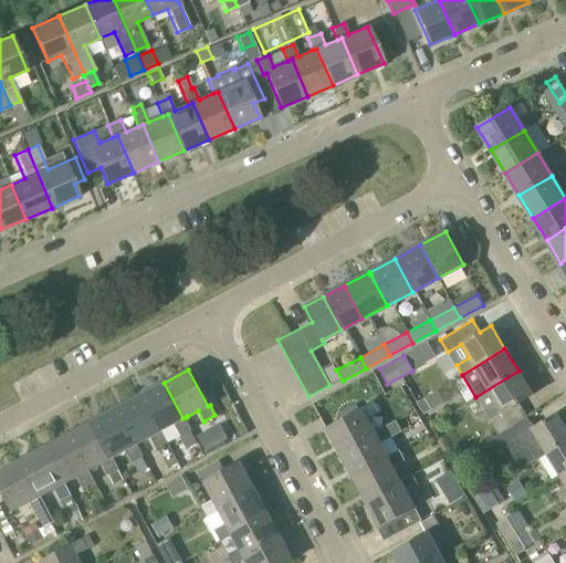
[(498,434),(526,416),(519,403),(533,394),(519,371),(475,397),(496,433),(498,434)]
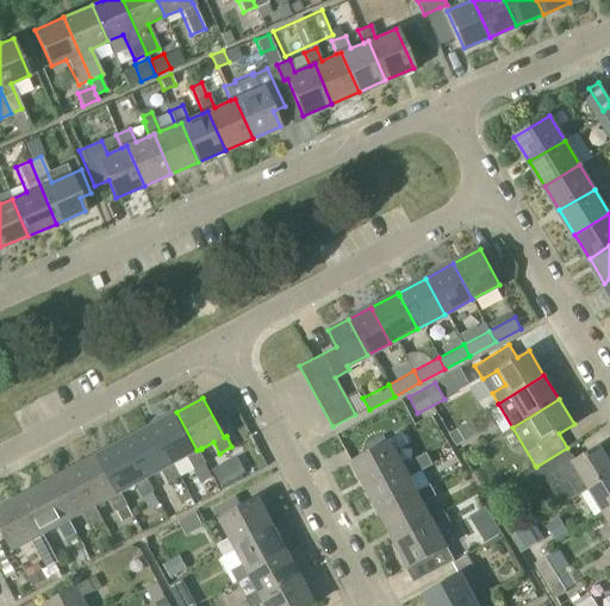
[(200,450),(201,449),(201,448),(197,450),(176,412),(150,426),(170,464),(175,462),(175,463),(188,456),(194,468),(206,462),(200,450)]
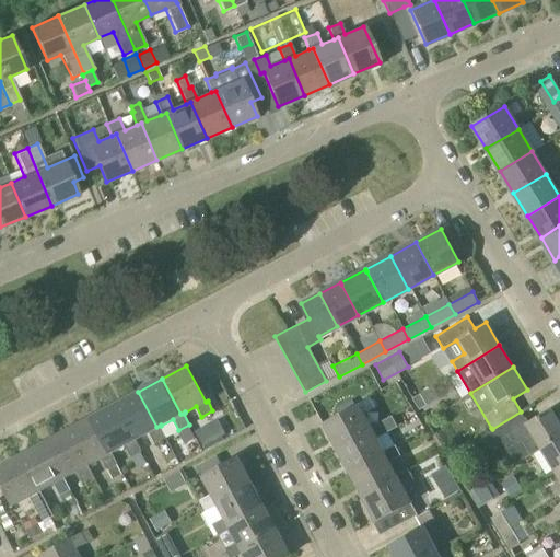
[(159,427),(161,426),(161,425),(156,427),(138,392),(114,404),(132,440),(136,438),(137,439),(149,432),(154,443),(165,438),(159,427)]
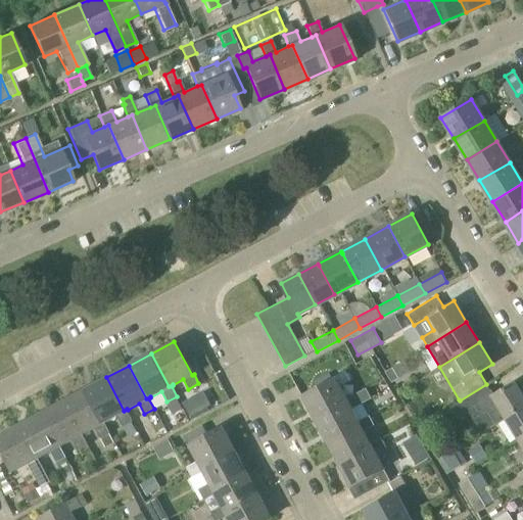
[(347,400),(346,397),(340,385),(350,379),(345,369),(332,376),(333,378),(302,395),(315,419),(347,400)]
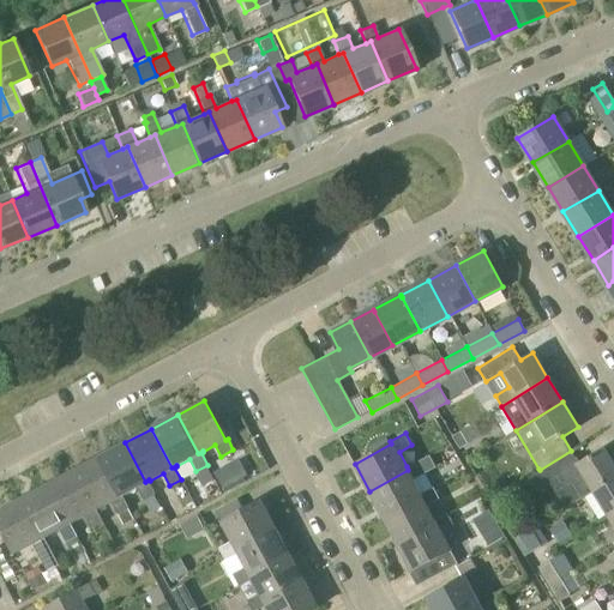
[(148,481),(150,481),(149,479),(145,482),(125,442),(98,457),(120,496),(122,494),(136,488),(143,500),(155,493),(148,481)]
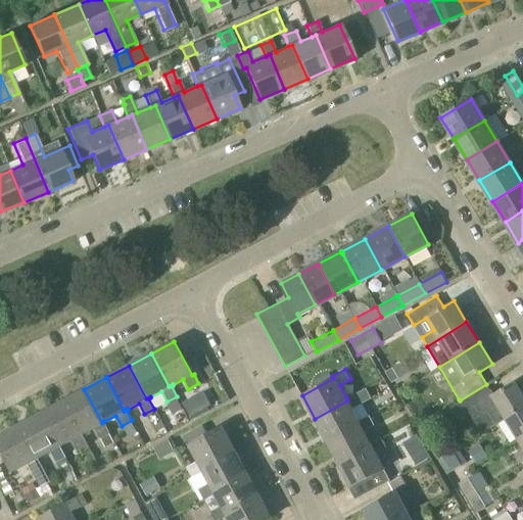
[(493,423),(504,417),(522,405),(522,395),(515,382),(492,395),(489,390),(477,397),(474,392),(486,384),(460,400),(459,399),(448,407),(456,417),(474,407),(476,410),(485,412),(486,411),(493,423)]
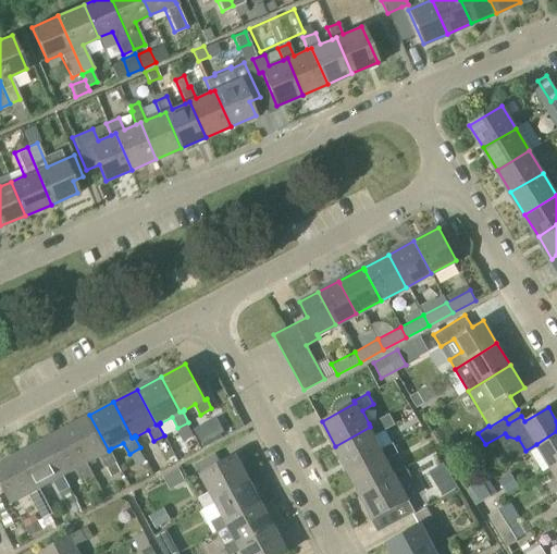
[(111,450),(111,448),(109,451),(89,415),(65,428),(85,463),(87,462),(100,455),(106,466),(116,460),(111,450)]
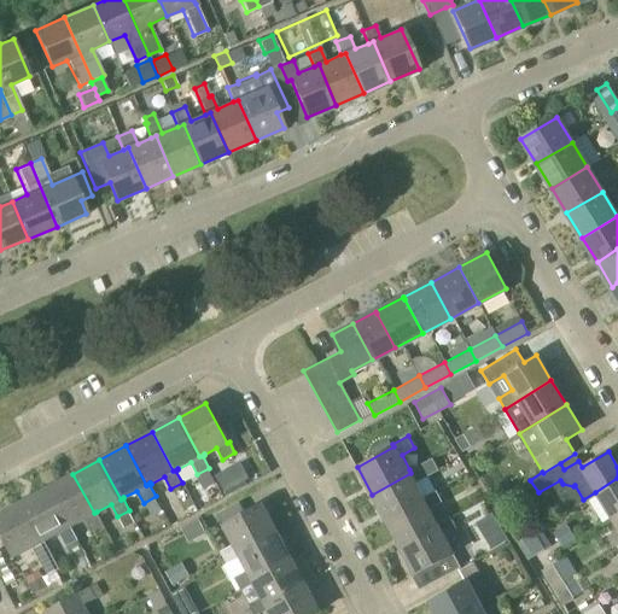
[(425,498),(423,496),(415,480),(426,474),(420,463),(409,469),(410,473),(372,495),(386,521),(425,498)]
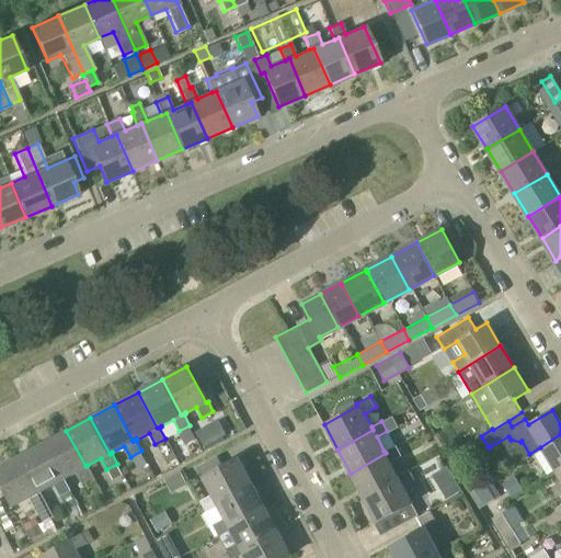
[(93,477),(88,465),(86,466),(66,431),(43,443),(61,479),(64,478),(77,471),(83,482),(93,477)]
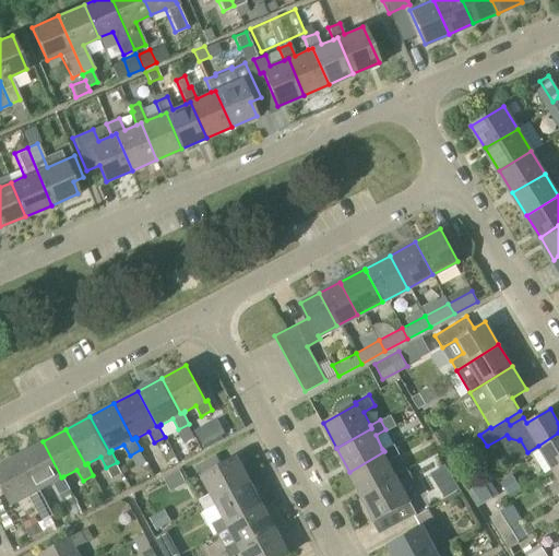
[(552,469),(558,464),(558,433),(538,446),(552,469)]
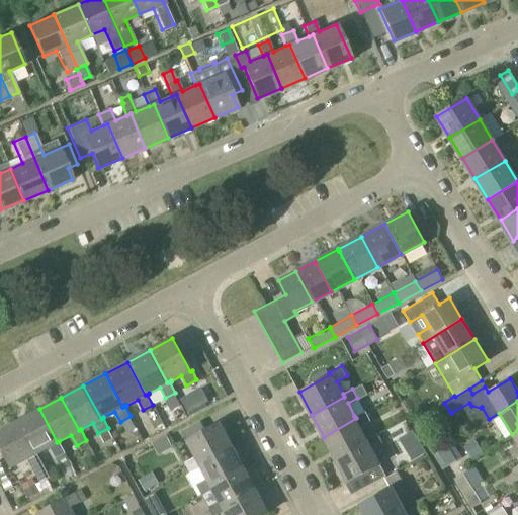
[(64,451),(59,441),(57,442),(39,409),(17,421),(34,454),(37,452),(49,446),(55,457),(64,451)]
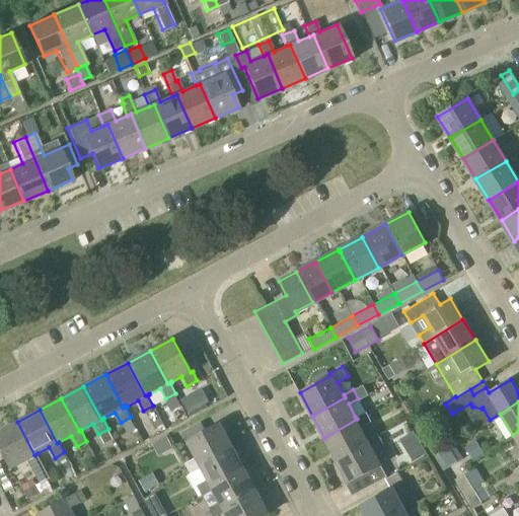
[(369,441),(367,439),(361,426),(370,421),(365,411),(355,417),(357,419),(324,438),(336,459),(369,441)]
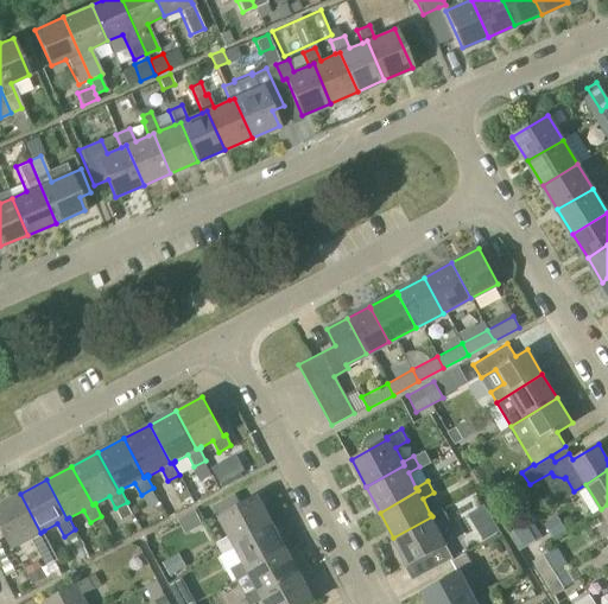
[(57,559),(44,531),(40,533),(20,494),(0,503),(0,520),(14,547),(32,536),(45,564),(57,559)]
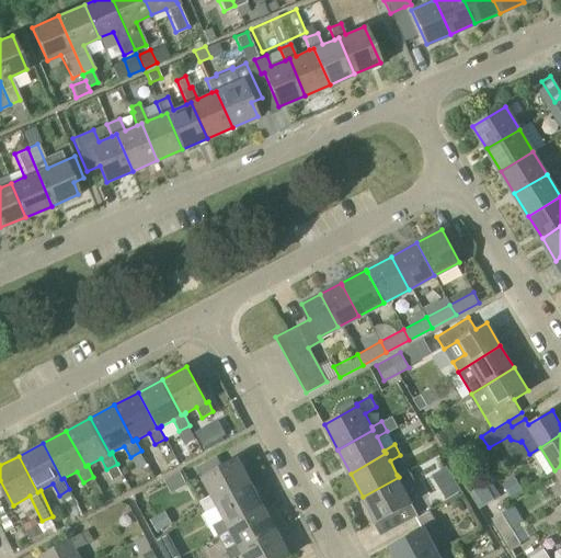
[(215,501),(251,481),(238,457),(203,477),(212,493),(199,500),(205,511),(217,504),(215,501)]
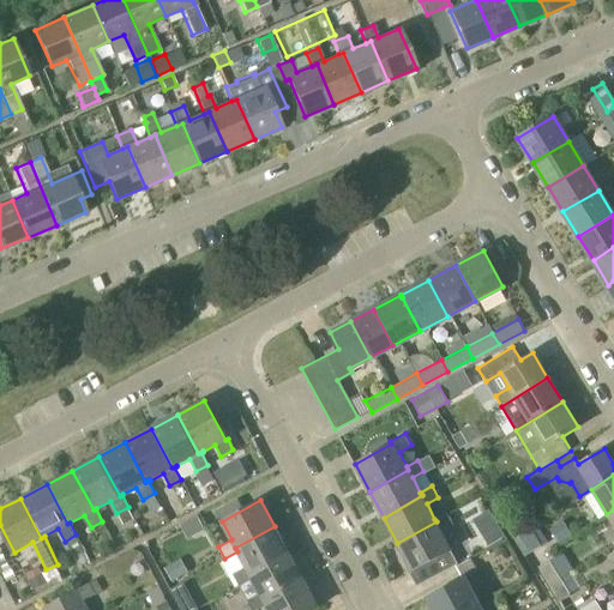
[(488,508),(471,518),(487,545),(504,535),(488,508)]
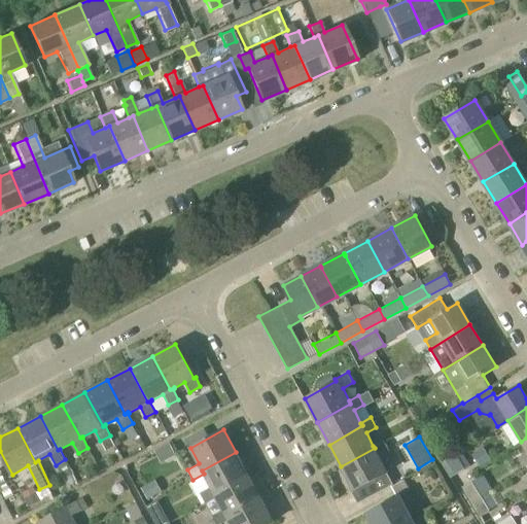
[(375,448),(341,466),(353,490),(371,481),(377,493),(393,484),(387,473),(387,472),(378,455),(388,450),(383,441),(373,446),(375,448)]
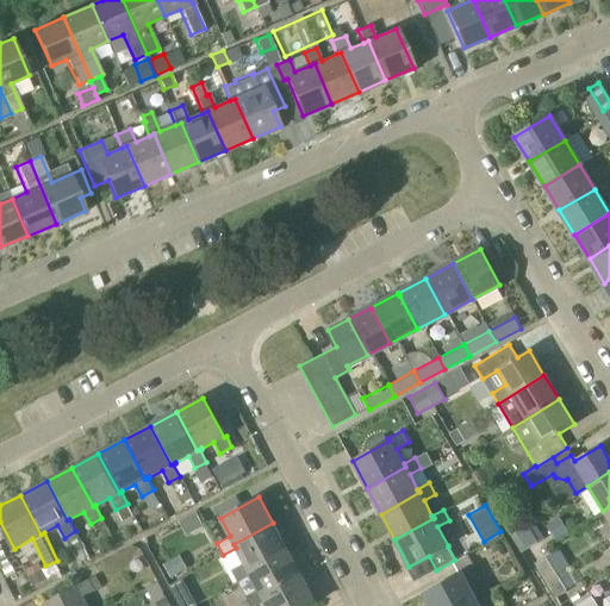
[(511,517),(504,520),(511,532),(523,525),(518,518),(511,517)]
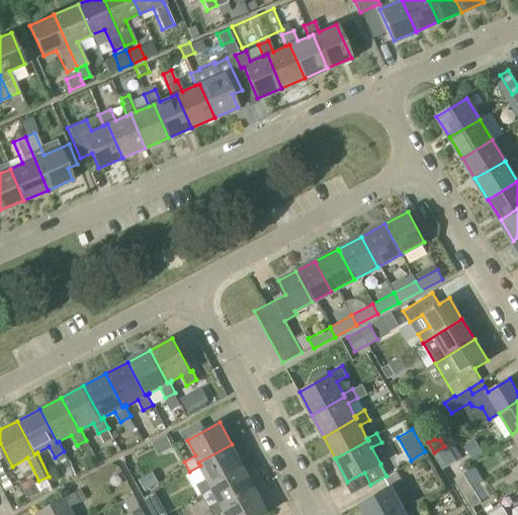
[(210,485),(244,466),(232,444),(198,462),(200,465),(207,478),(195,484),(200,494),(212,488),(210,485)]
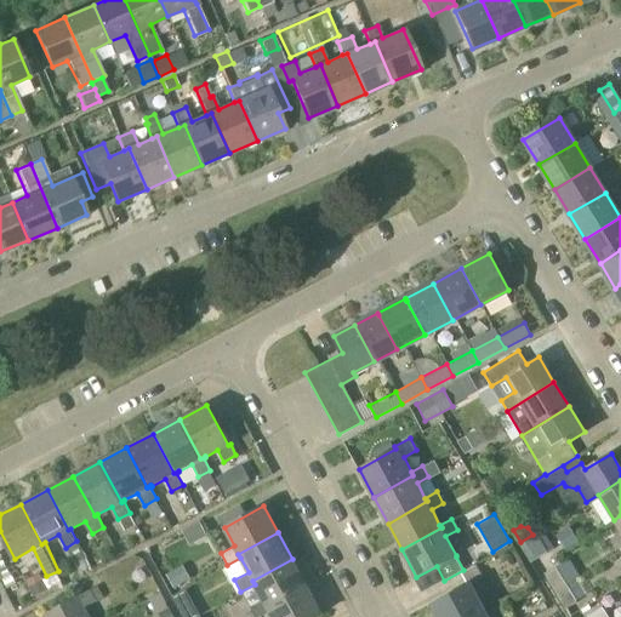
[(529,563),(546,552),(535,533),(533,535),(520,542),(518,544),(529,563)]
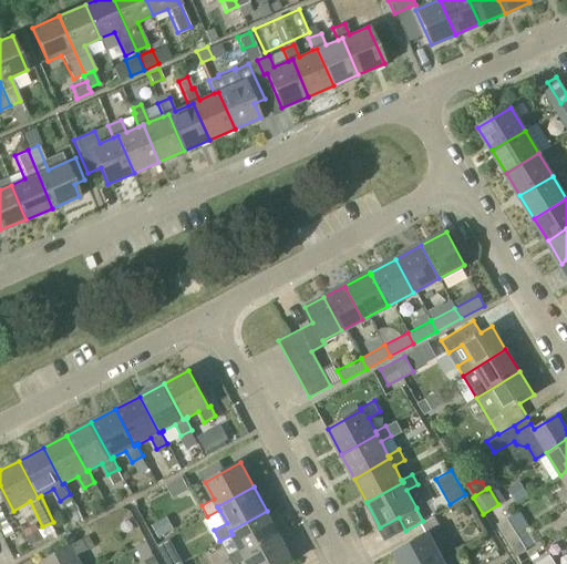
[(244,555),(280,535),(267,511),(230,531),(233,534),(239,547),(227,554),(232,563),(235,563),(246,559),(244,555)]
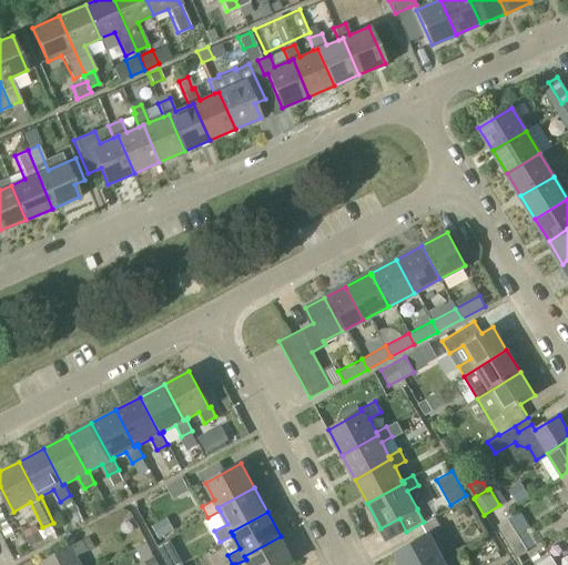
[(507,541),(517,534),(507,518),(497,524),(507,541)]
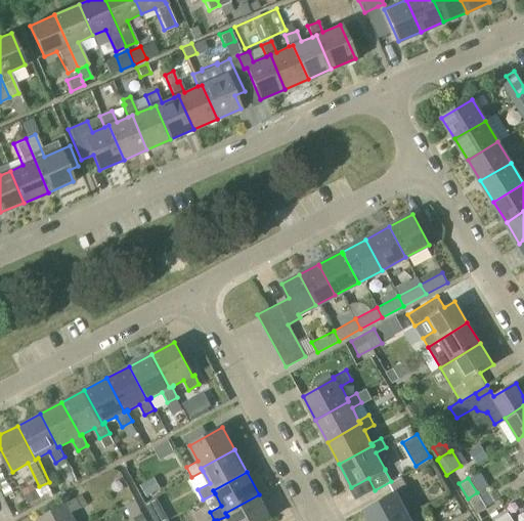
[(39,496),(32,483),(20,488),(28,503),(39,496)]
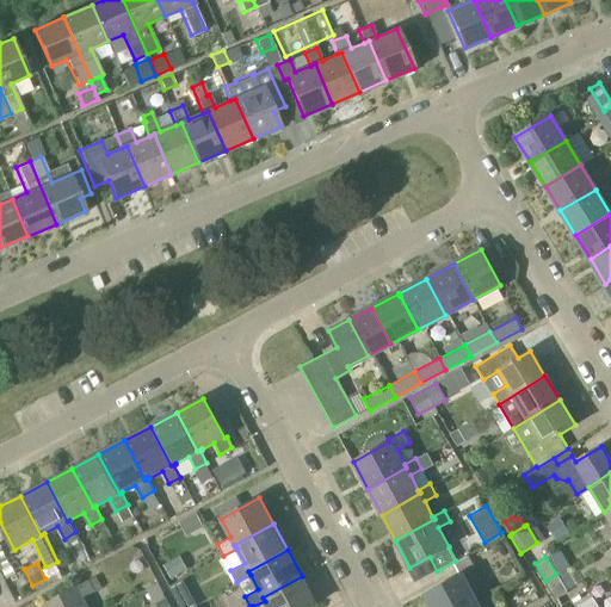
[(468,606),(479,601),(475,598),(468,582),(479,576),(473,565),(458,573),(460,576),(424,595),(430,606),(468,606)]
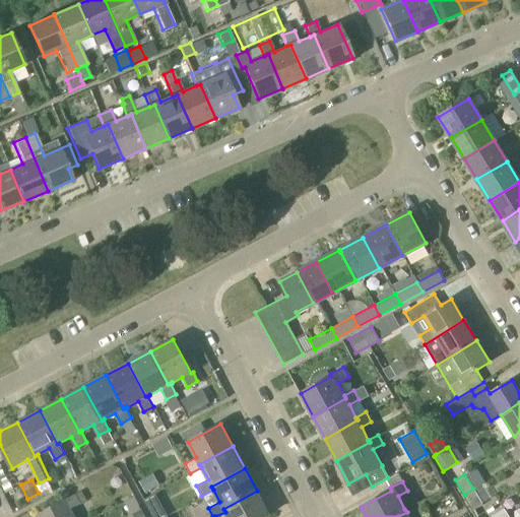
[(473,489),(464,495),(473,509),(482,504),(473,489)]
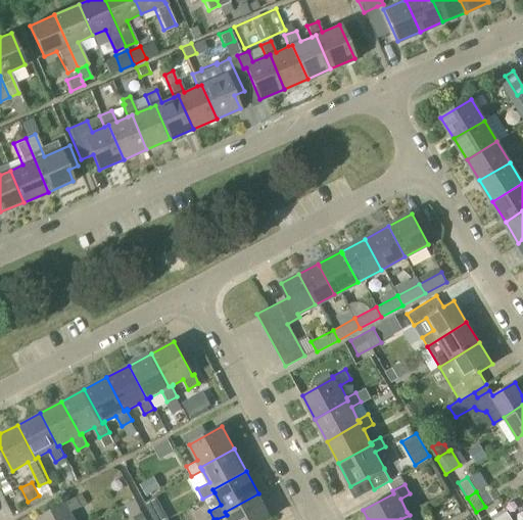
[(225,512),(227,515),(229,519),(264,519),(271,517),(258,493),(225,512)]
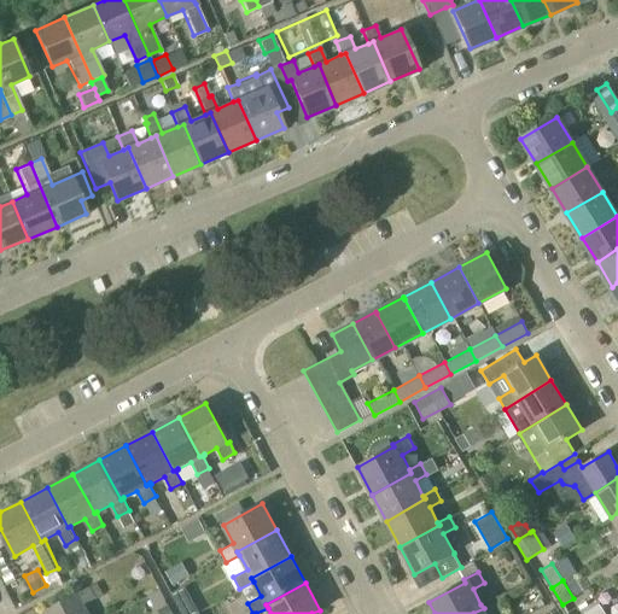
[(45,613),(91,613),(85,601),(95,595),(89,584),(42,609),(45,613)]
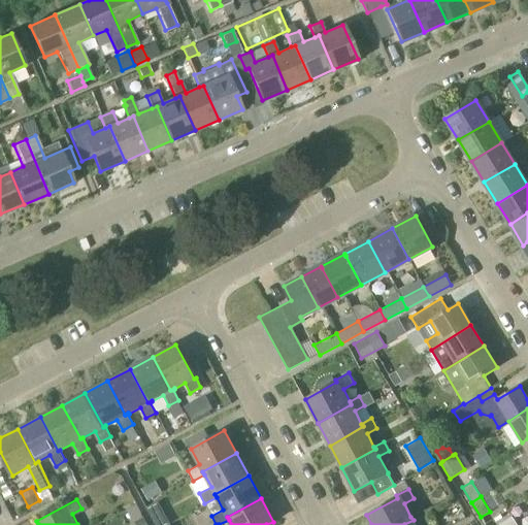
[(157,500),(145,507),(151,518),(163,512),(157,500)]
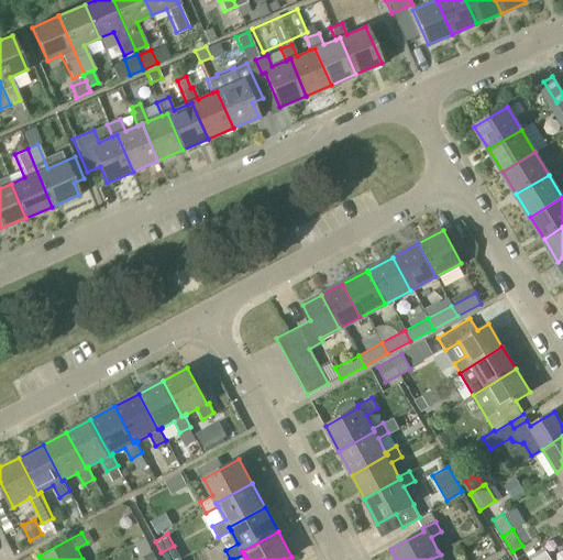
[(446,559),(455,556),(449,545),(438,551),(441,555),(431,559),(446,559)]
